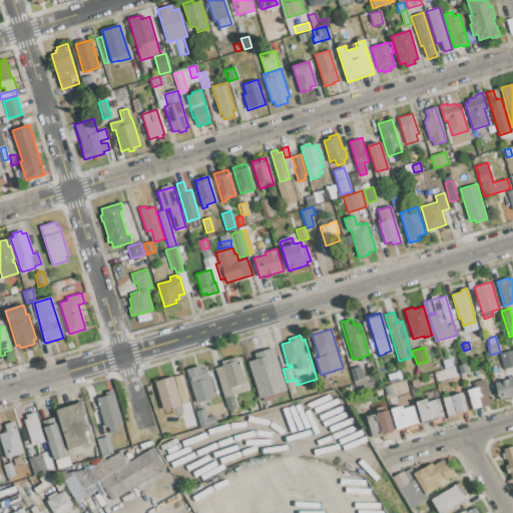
[(255,359),(254,354),(274,348),(287,391),(260,399),(248,362),(255,359)]
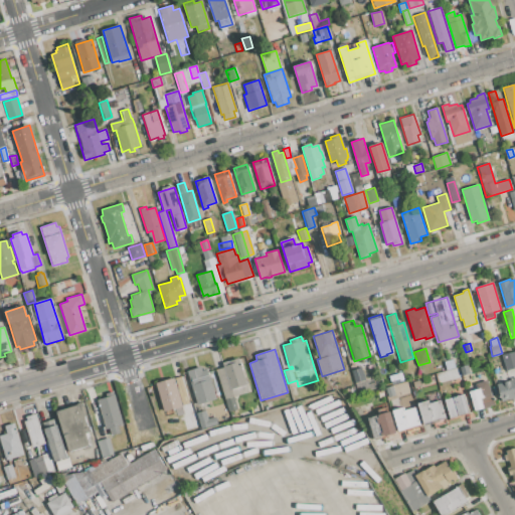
[(502,354),(514,351),(514,355),(514,367),(507,370),(502,354)]
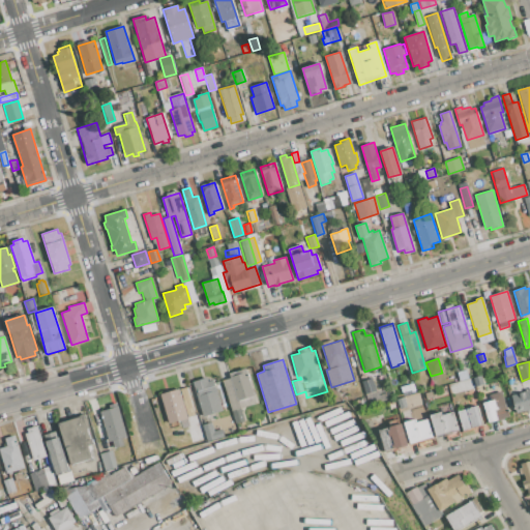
[(223,380),(230,378),(229,373),(246,367),(257,404),(241,408),(245,421),(235,423),(223,380)]
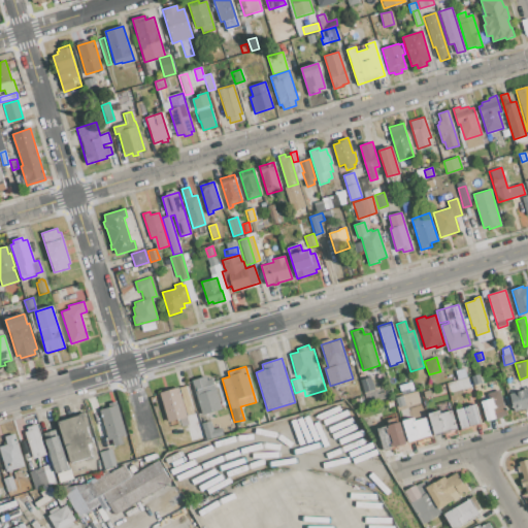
[(191,381),(206,375),(207,380),(212,378),(222,409),(202,416),(191,381)]
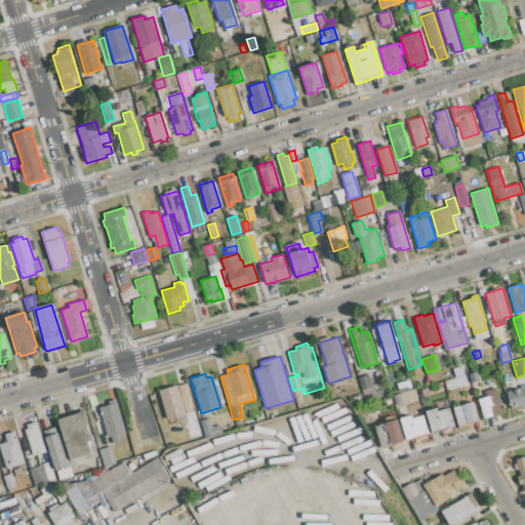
[(358,377),(369,374),(373,387),(362,391),(358,377)]
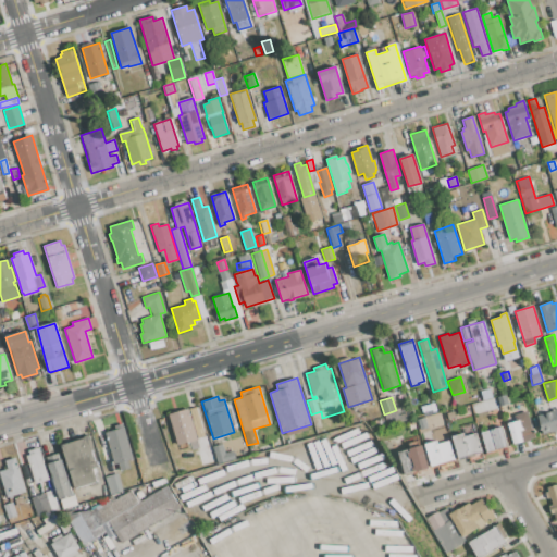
[(420,407),(434,403),(437,411),(423,416),(420,407)]
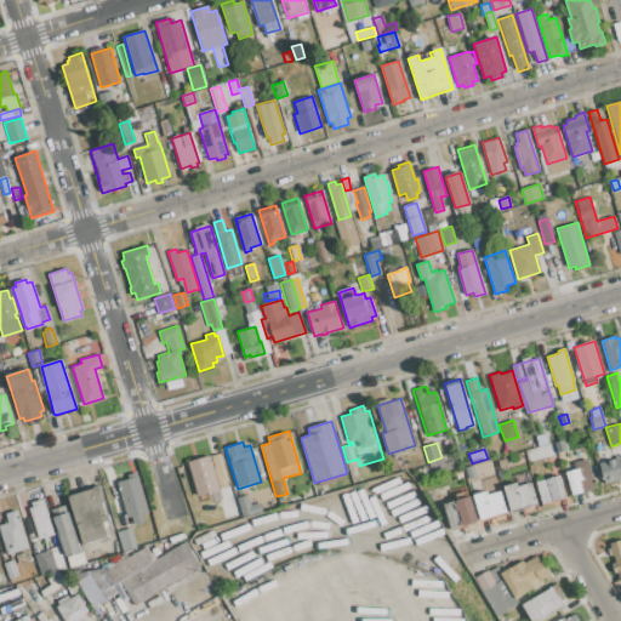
[(211,503),(208,494),(199,496),(189,463),(220,454),(228,484),(229,483),(239,514),(221,520),(215,502),(211,503)]
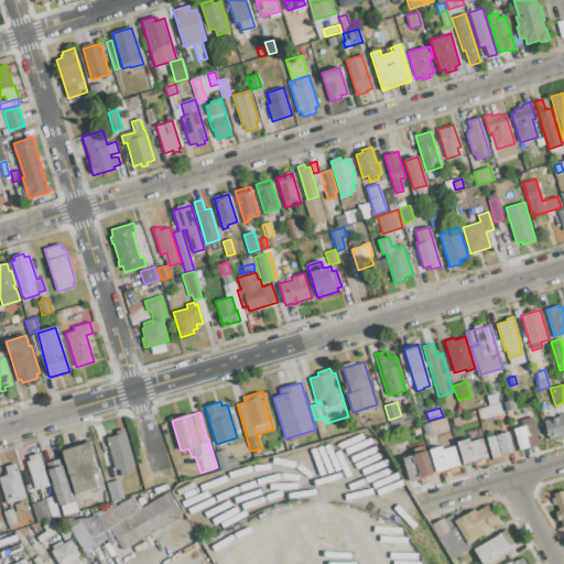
[(543,421),(563,414),(563,435),(549,440),(543,421)]
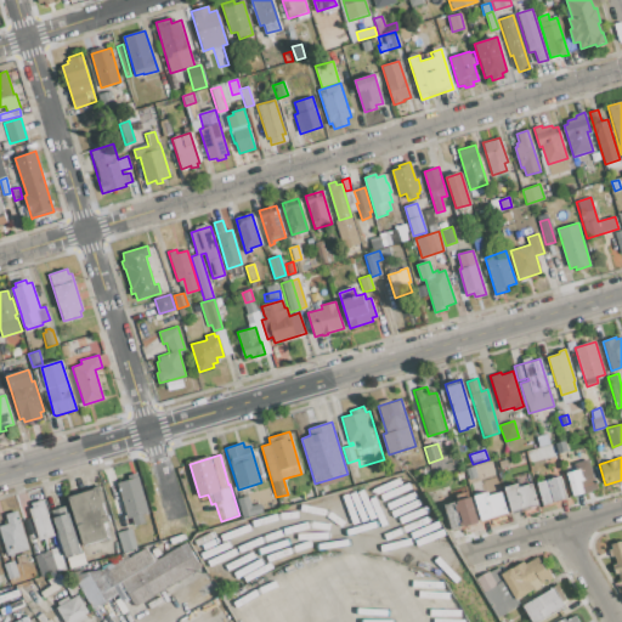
[(576,471),(574,463),(588,459),(597,488),(572,496),(566,474),(576,471)]
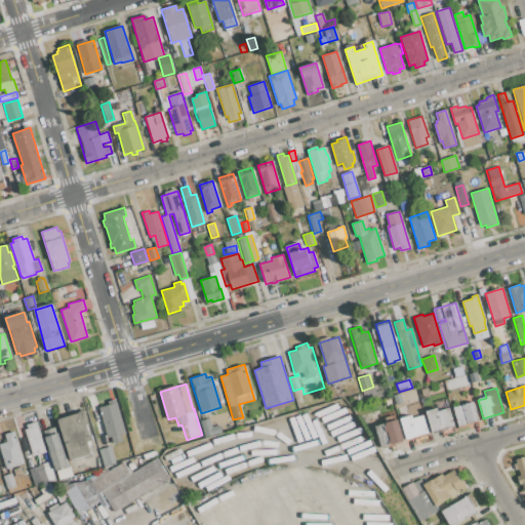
[(393,395),(400,393),(403,403),(396,405),(393,395)]
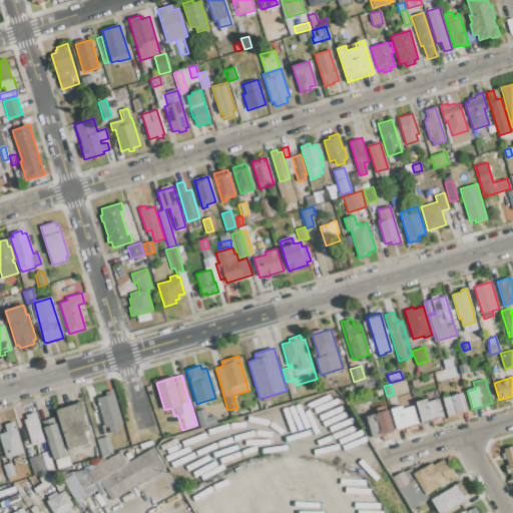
[(345,388),(353,385),(355,394),(347,396),(345,388)]
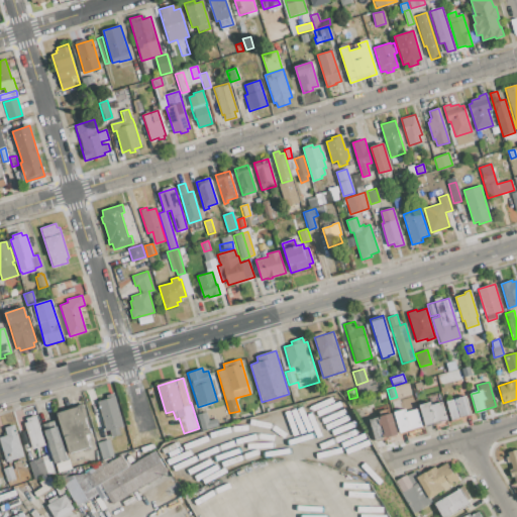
[(107,399),(106,395),(113,393),(114,397),(115,396),(123,425),(118,427),(121,434),(111,437),(109,430),(106,431),(97,402),(107,399)]
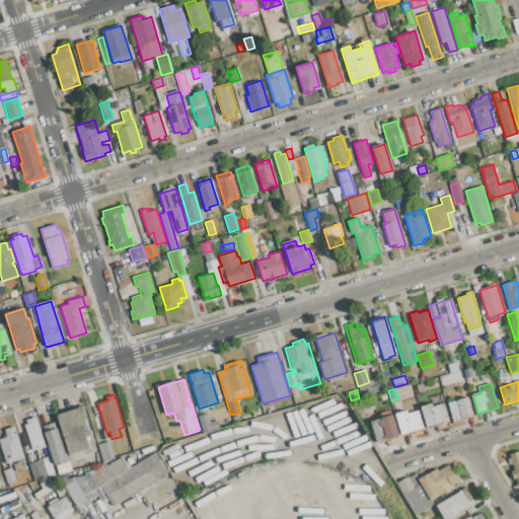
[(408,399),(415,397),(417,404),(410,406),(408,399)]
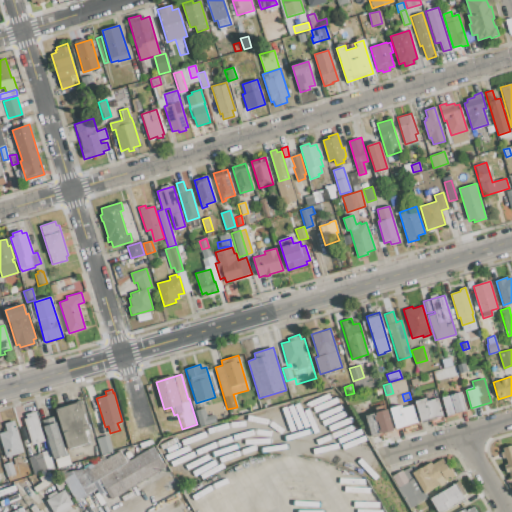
[(441,397),(462,392),(467,411),(446,416),(441,397)]
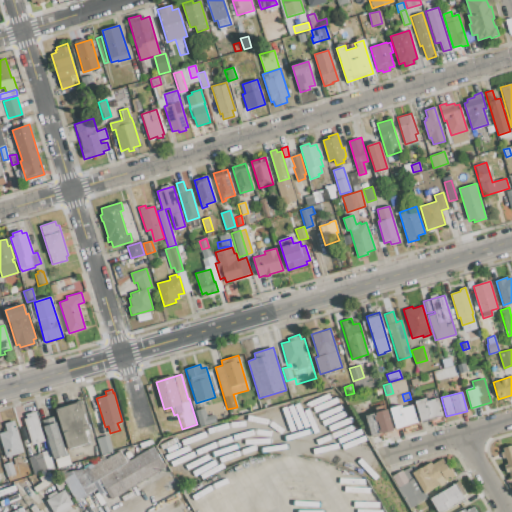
[(415,401),(426,397),(427,401),(437,398),(442,416),(421,422),(415,401)]
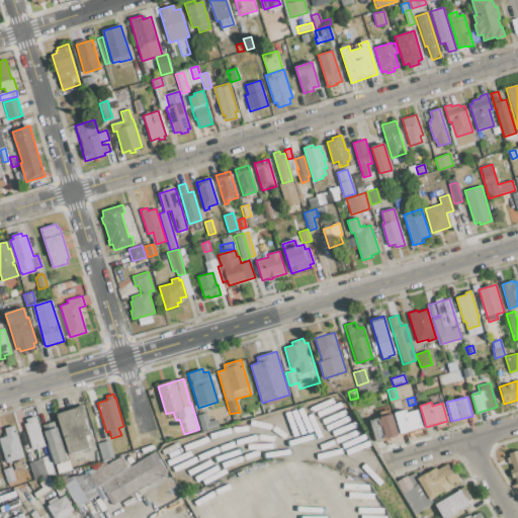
[(87,430),(89,429),(91,434),(86,436),(89,447),(68,454),(57,414),(81,407),(87,430)]
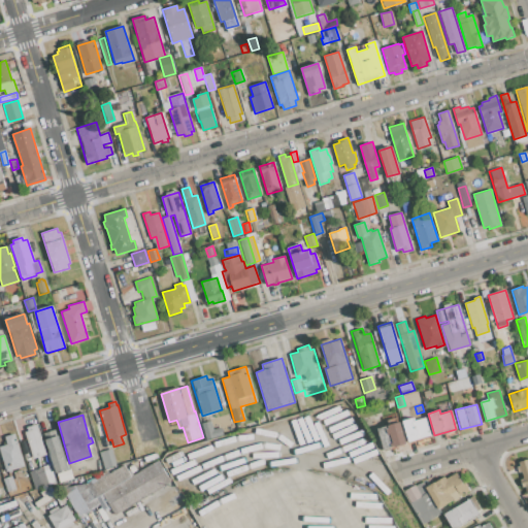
[(402,421),(414,418),(415,421),(425,418),(428,430),(429,430),(430,432),(429,433),(430,435),(420,438),(420,439),(408,442),(402,421)]
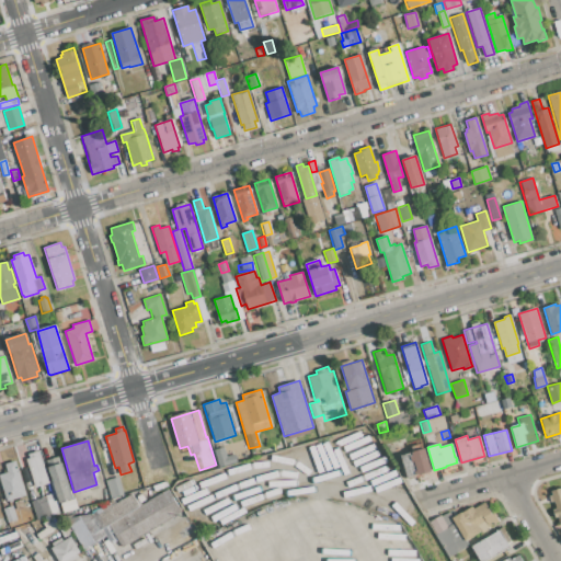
[(227,456),(235,454),(237,462),(219,468),(214,450),(224,447),(227,456)]
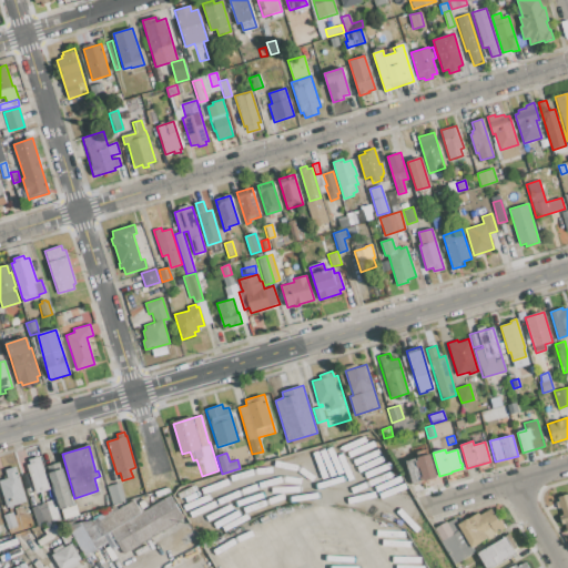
[(437,478),(425,482),(425,480),(412,484),(405,462),(430,454),(437,478)]
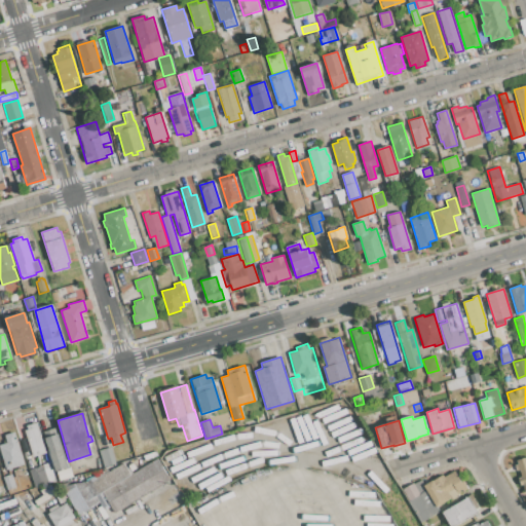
[(25,430),(27,429),(26,425),(37,422),(46,453),(32,457),(25,430)]
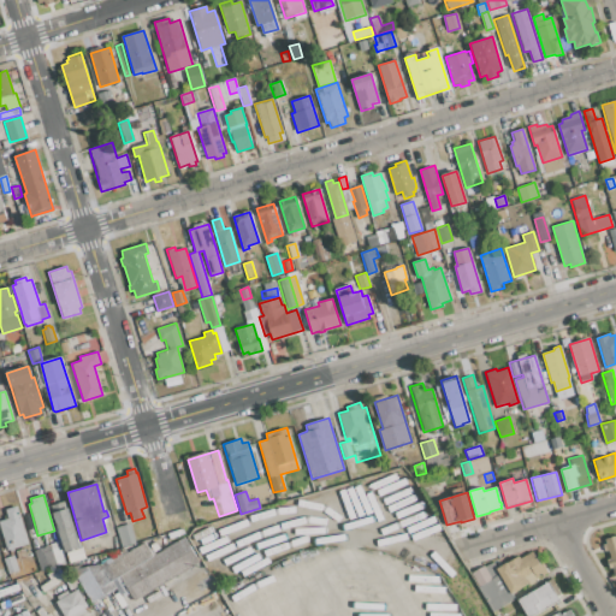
[(28,543),(6,549),(0,525),(0,520),(7,519),(5,509),(17,505),(28,543)]
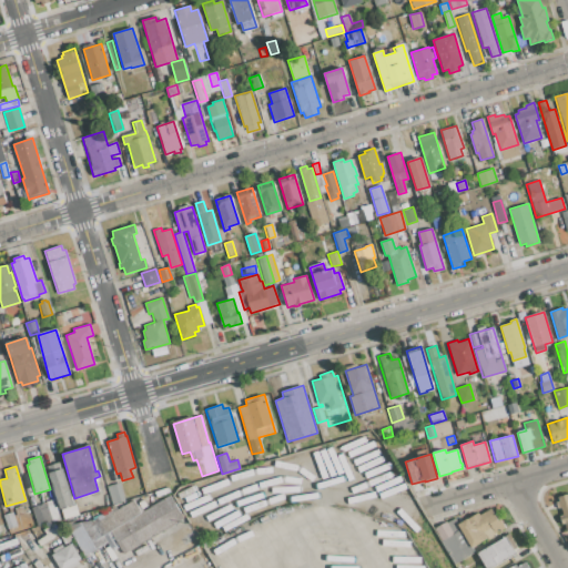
[(72,506),(75,505),(79,515),(64,519),(61,509),(59,510),(48,473),(62,469),(72,506)]
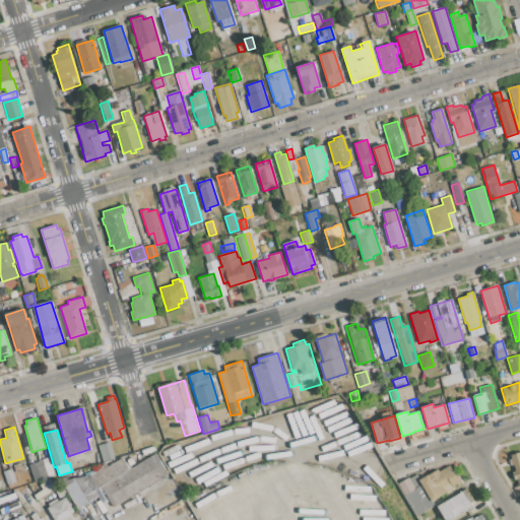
[(98,446),(110,442),(114,459),(102,462),(98,446)]
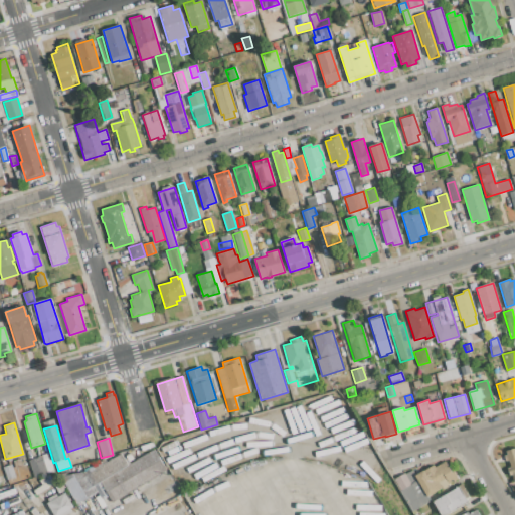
[(507,468),(510,467),(508,461),(505,462),(504,455),(506,455),(505,451),(514,448),(514,481),(513,482),(511,476),(509,476),(507,468)]
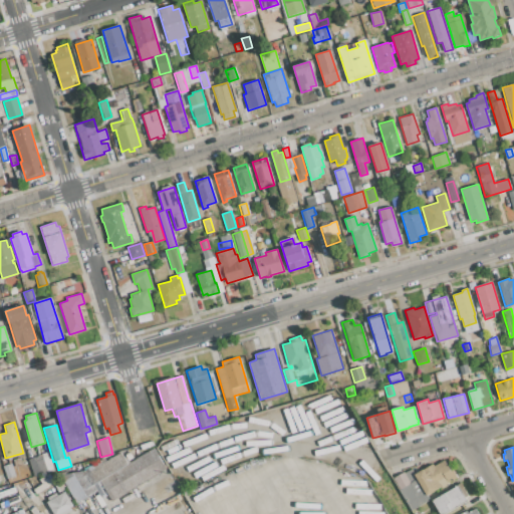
[(82,471),(99,461),(100,464),(120,453),(126,463),(154,448),(166,470),(111,501),(105,491),(104,492),(98,482),(93,485),(96,491),(75,503),(60,475),(82,471)]
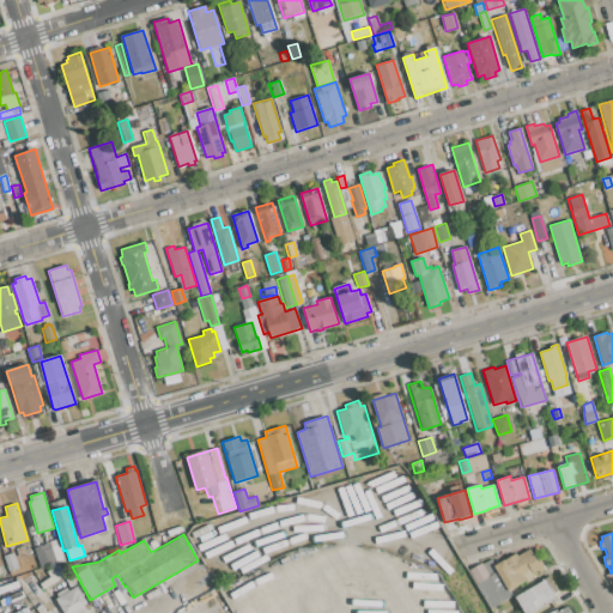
[(34,547),(46,544),(46,542),(58,539),(64,560),(40,568),(34,547)]
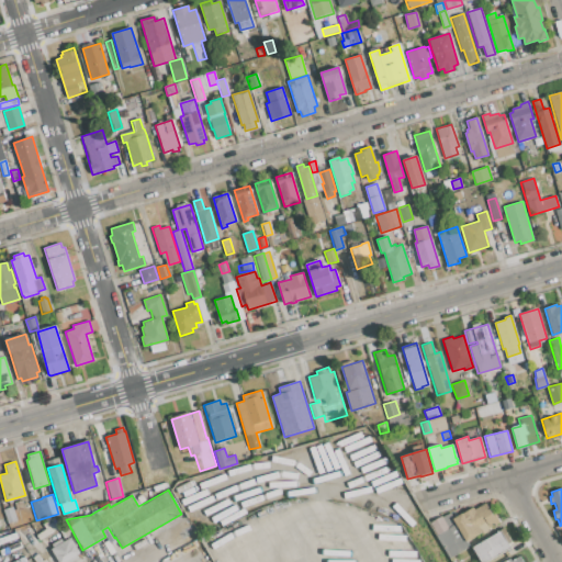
[(452,519),(472,507),(473,509),(484,504),(487,508),(492,506),(501,521),(496,525),(497,526),(483,534),(482,532),(465,541),(452,519)]
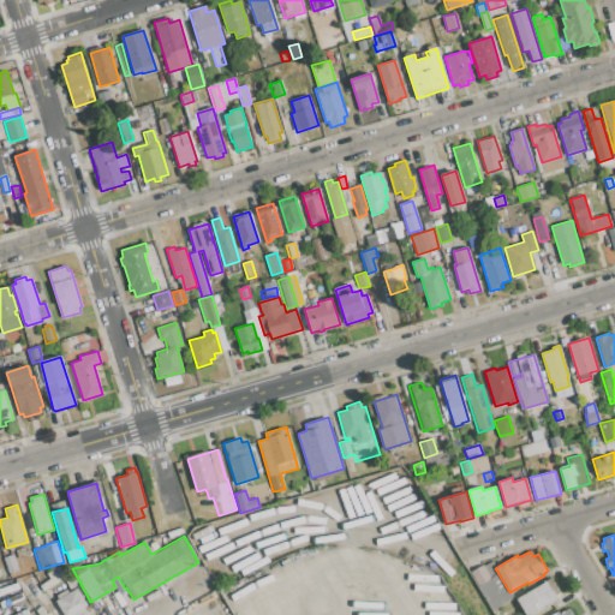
[(509,592),(513,599),(491,611),(470,572),(483,565),(484,566),(491,562),(495,568),(509,592)]
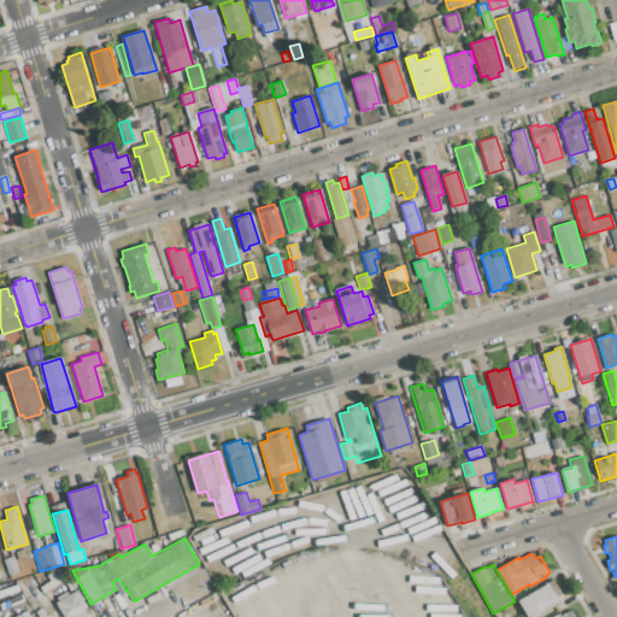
[(54,570),(59,568),(63,574),(64,573),(68,577),(43,593),(40,587),(51,581),(47,576),(53,571),(53,573),(56,571),(54,570)]
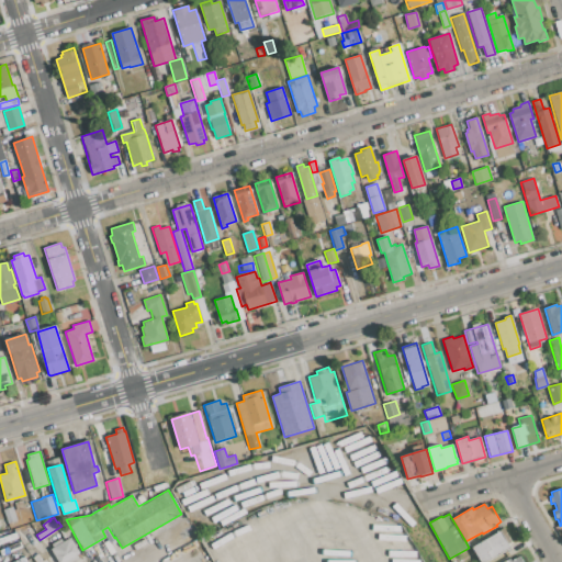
[(59,531),(68,526),(72,534),(64,538),(59,531)]
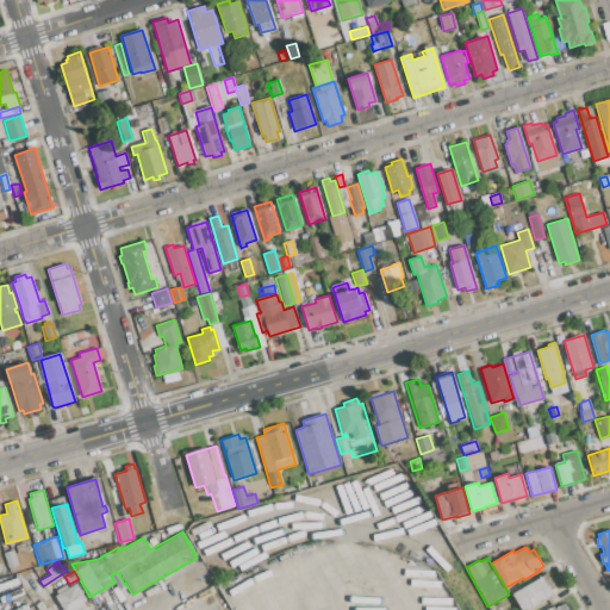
[(520,609),(511,595),(543,577),(554,595),(528,609),(520,609)]
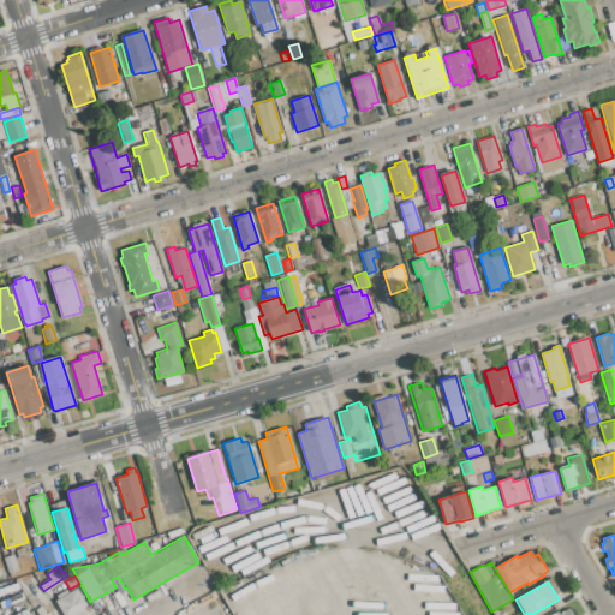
[(82,614),(64,614),(55,601),(59,599),(57,596),(66,590),(69,593),(77,589),(87,607),(84,608),(87,613),(82,614)]
